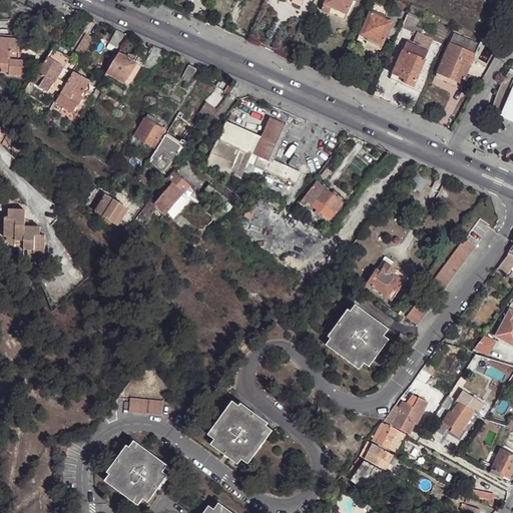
[(325,0),(324,5),(347,16),(353,1),(355,2),(356,0),(325,0)]
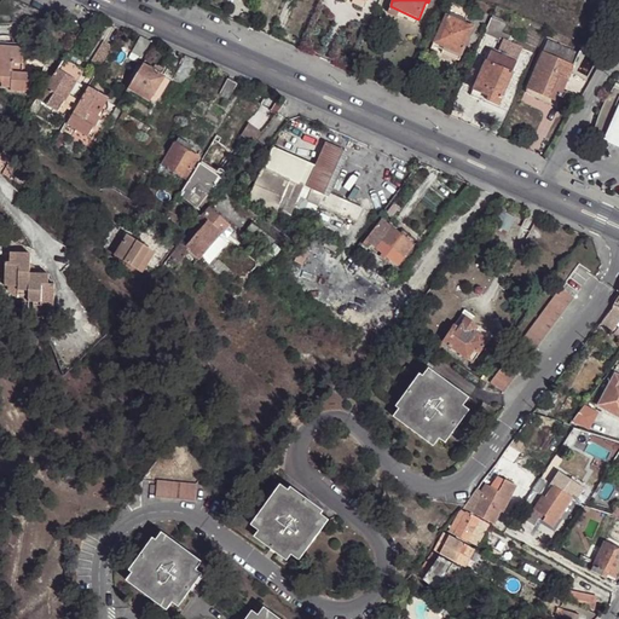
[(450,1),(445,13),(464,22),(469,10),(450,1)]
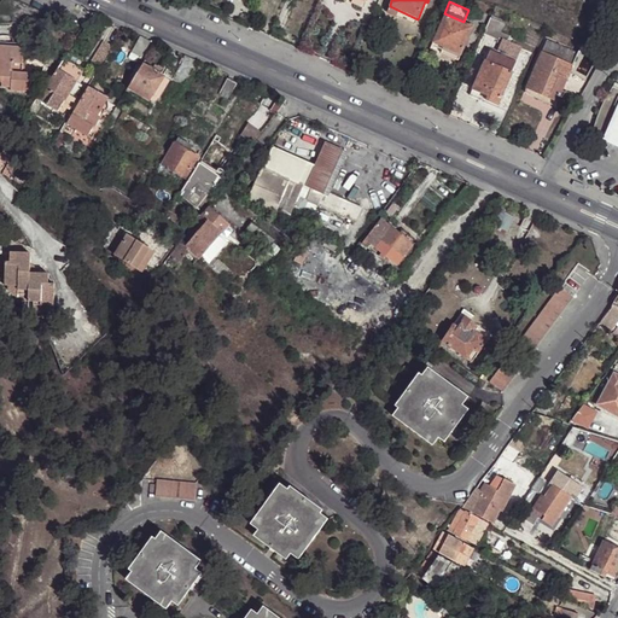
[(525,18),(508,10),(502,23),(506,24),(520,29),(525,18)]
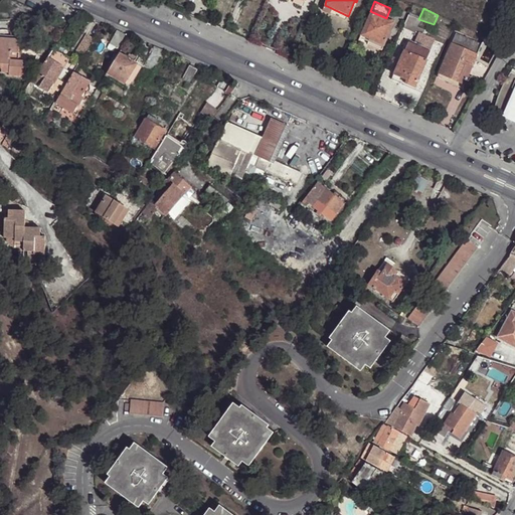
[(386,18),(370,11),(360,34),(369,38),(383,44),(393,21),(386,18)]
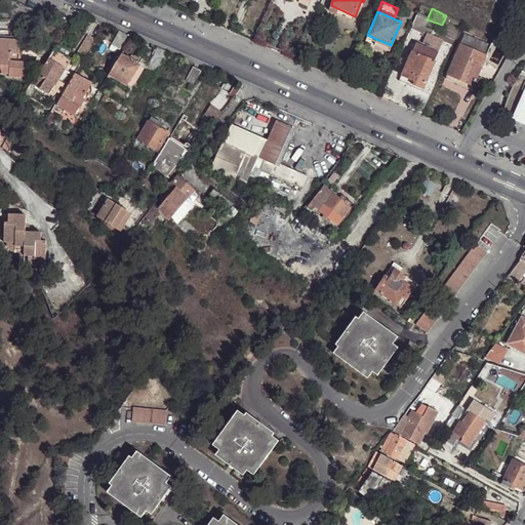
[(430,21),(427,19),(417,15),(411,29),(423,34),(430,21)]
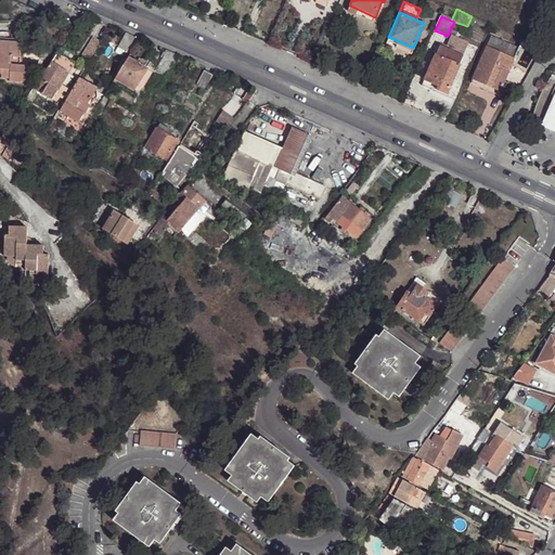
[(127,34),(118,46),(127,52),(134,38),(127,34)]
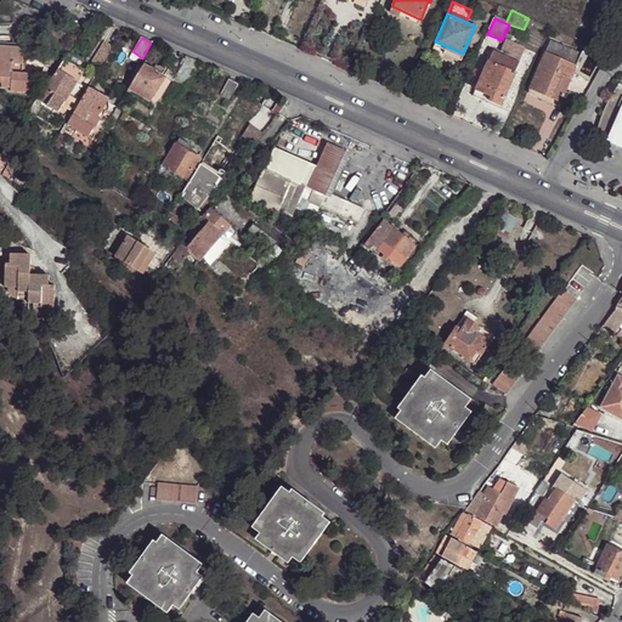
[(550,38),(546,50),(576,63),(581,51),(550,38)]
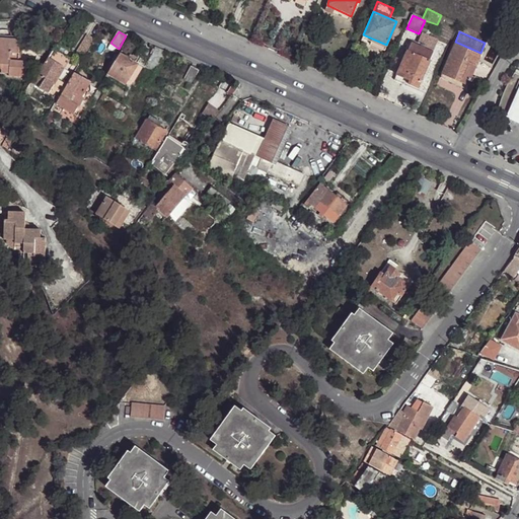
[(421,34),(417,44),(433,51),(438,42),(421,34)]
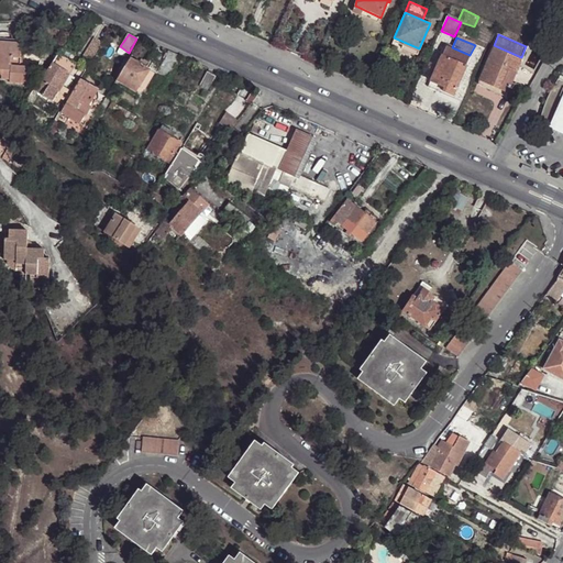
[(83,56),(92,62),(103,44),(95,39),(83,56)]
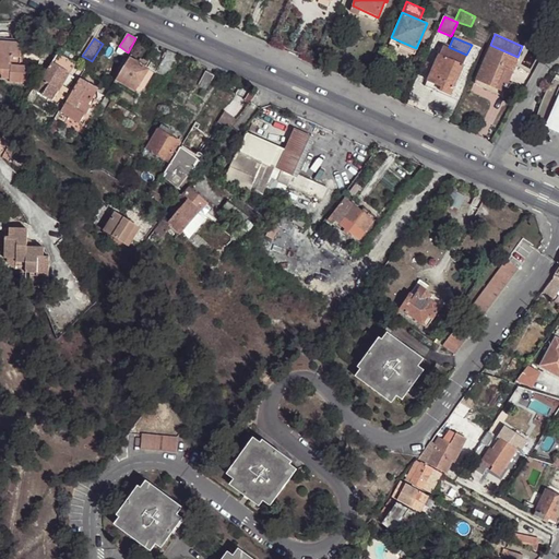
[(28,82),(30,64),(21,64),(22,40),(0,39),(0,73),(2,74),(2,78),(11,78),(11,82),(28,82)]
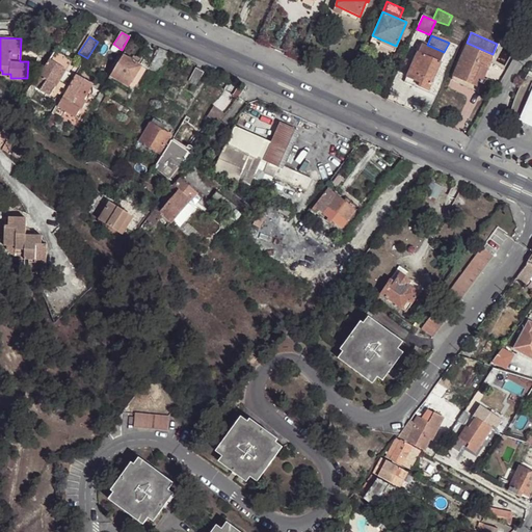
[(396,46),(381,40),(380,42),(379,45),(394,51),(396,46)]
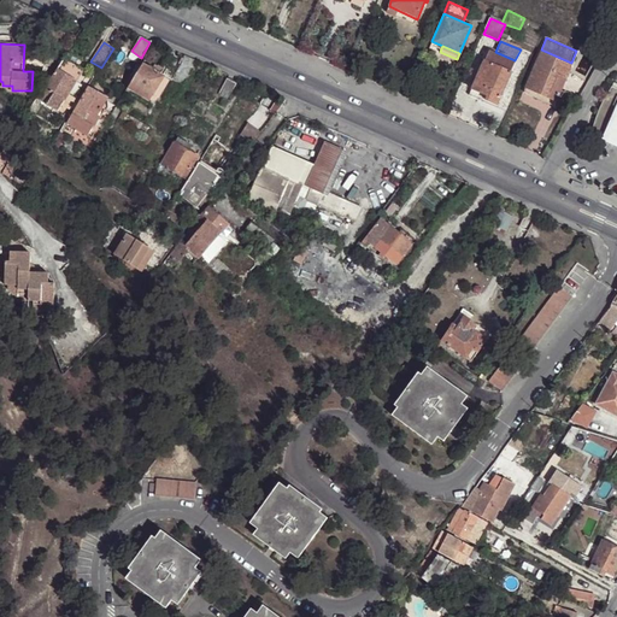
[(483,58),(470,87),(487,94),(485,98),(497,103),(512,70),(510,70),(515,60),(495,52),(489,50),(486,58),(483,58)]
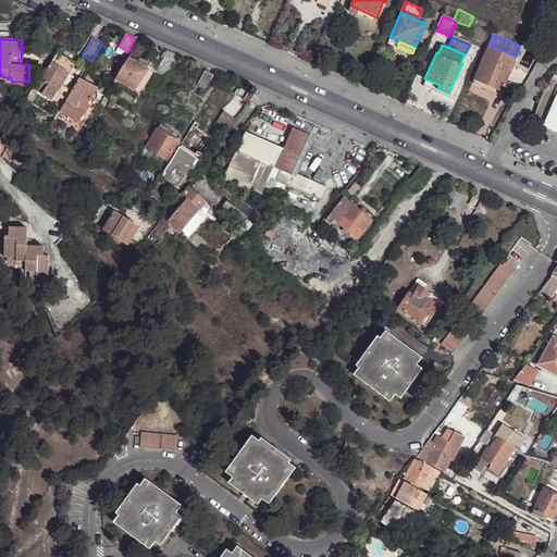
[(516,57),(489,45),(473,76),(494,85),(505,62),(511,65),(516,57)]
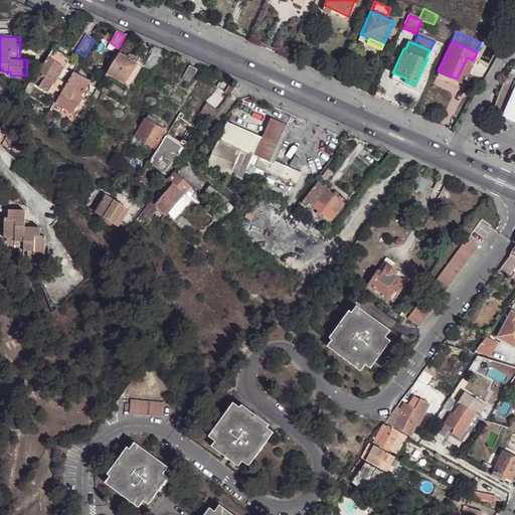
[(141,46),(135,56),(140,60),(142,60),(148,50),(141,46)]
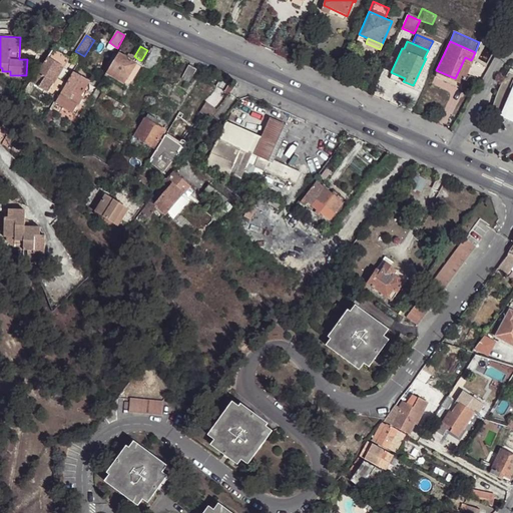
[(53,50),(30,82),(47,94),(72,59),(55,47),(53,50)]
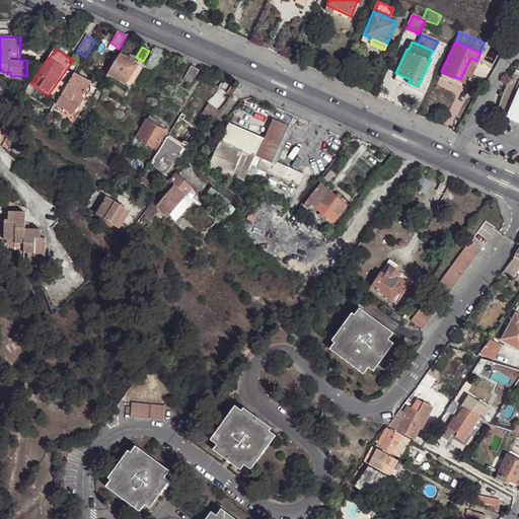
[(167,53),(158,49),(145,67),(154,72),(167,53)]
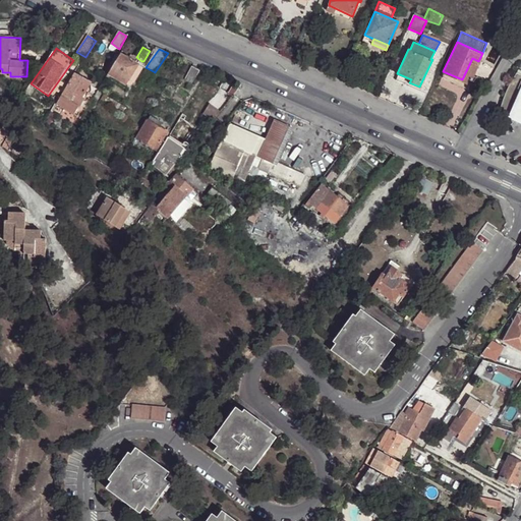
[(131,60),(122,54),(112,69),(129,80),(139,65),(131,60)]
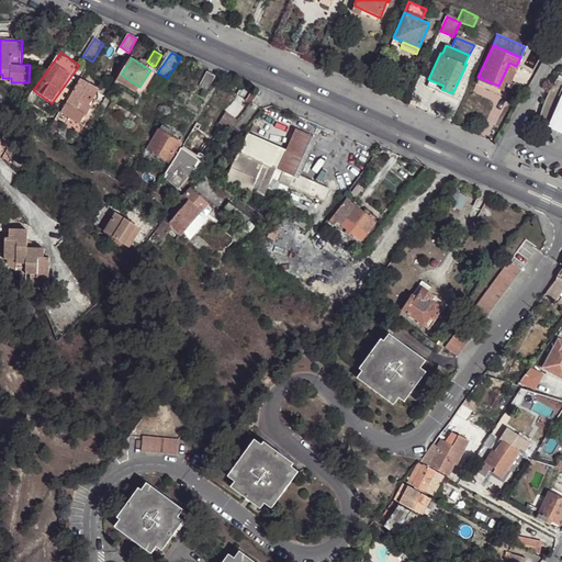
[(144,60),(142,65),(150,70),(153,66),(147,62),(144,60)]
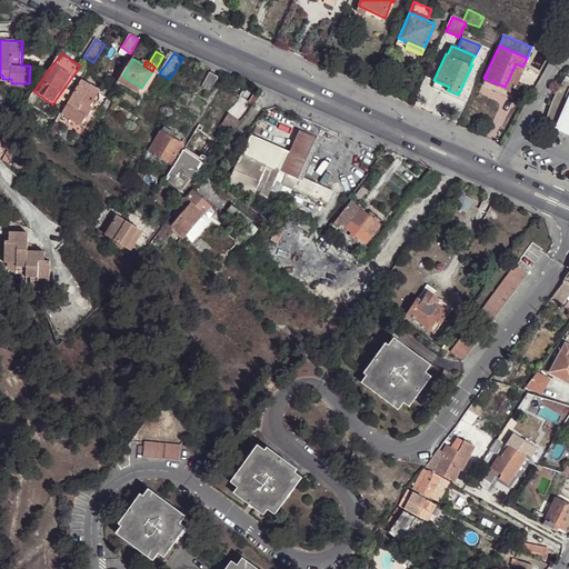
[(516,63),(505,87),(512,90),(522,67),(516,63)]
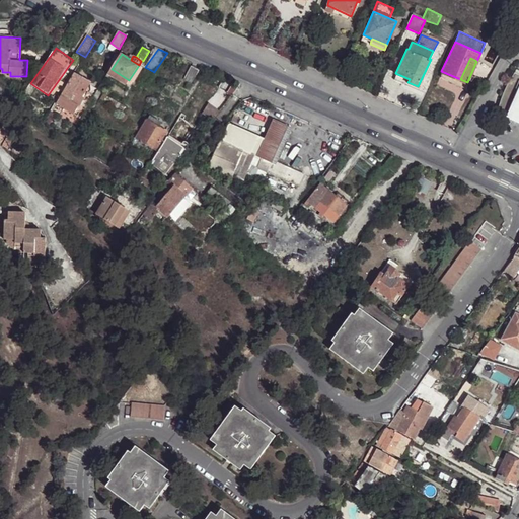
[(139,65),(129,80),(134,83),(144,68),(139,65)]
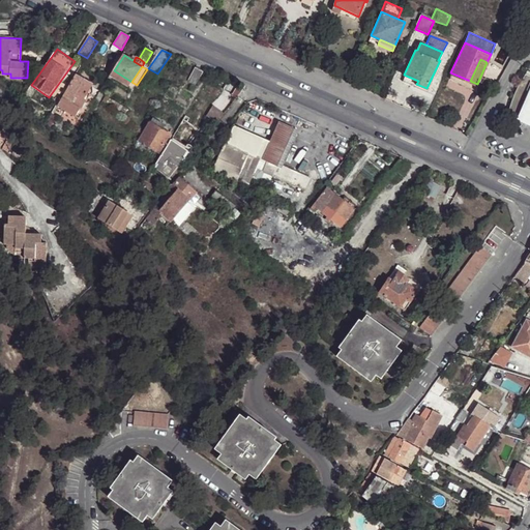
[(186,81),(196,86),(203,72),(195,68),(186,81)]
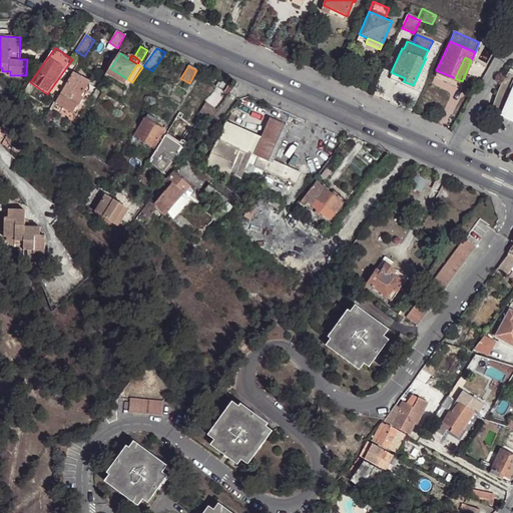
[(127,79),(110,68),(107,72),(105,76),(110,79),(112,75),(125,83),(127,79)]
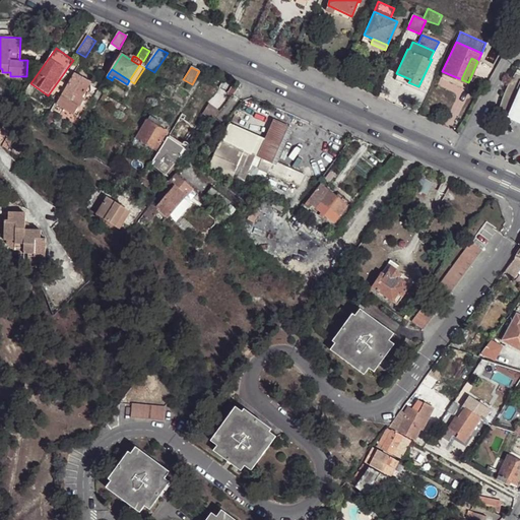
[(219,75),(207,70),(205,75),(217,80),(219,75)]
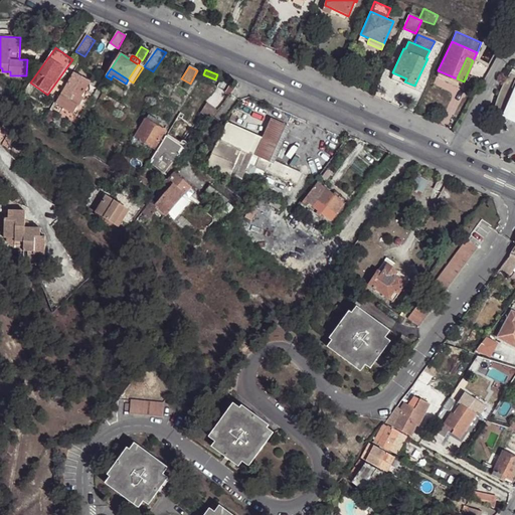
[(57,104),(74,115),(79,107),(92,82),(76,72),(62,96),(57,104)]
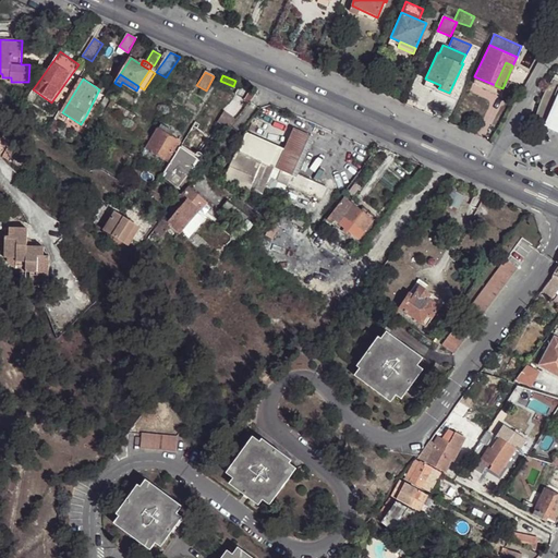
[(440,85),(425,79),(424,83),(438,88),(440,85)]
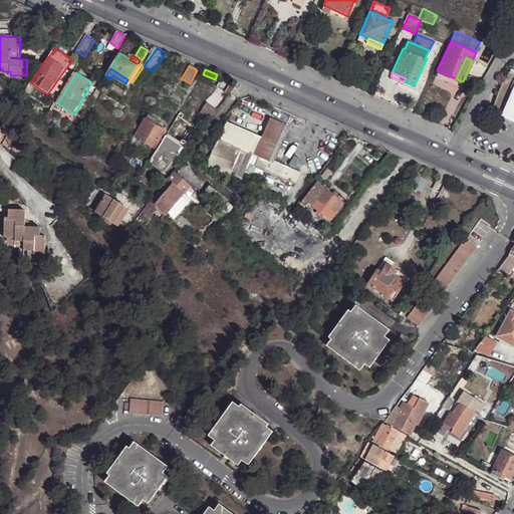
[(511,119),(513,120),(513,75),(508,73),(504,81),(499,91),(492,110),(511,119)]
